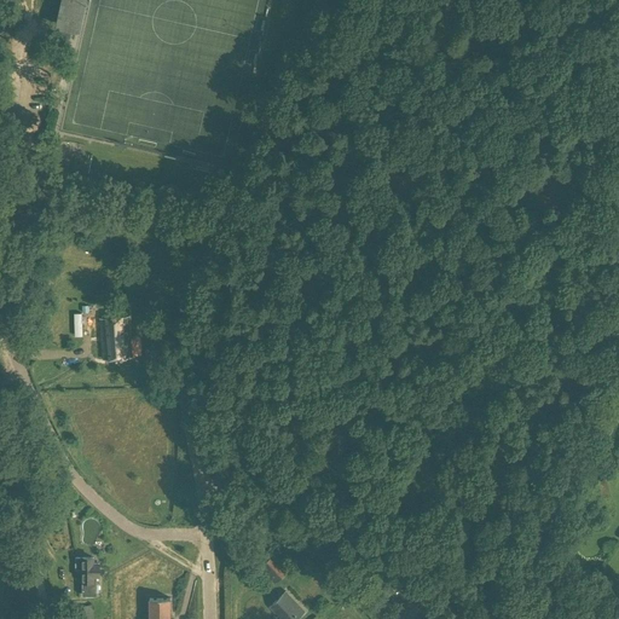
[(132,357),(129,316),(99,318),(102,359),(132,357)]
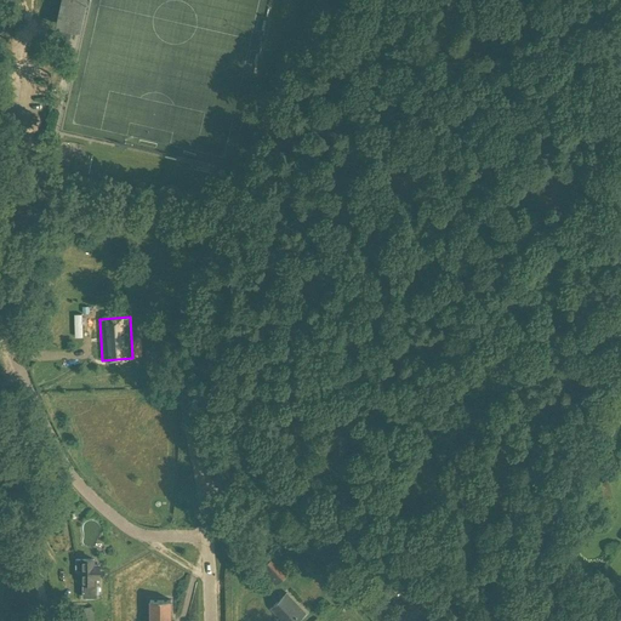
[(275,552),(260,568),(275,585),(291,569),(275,552)]
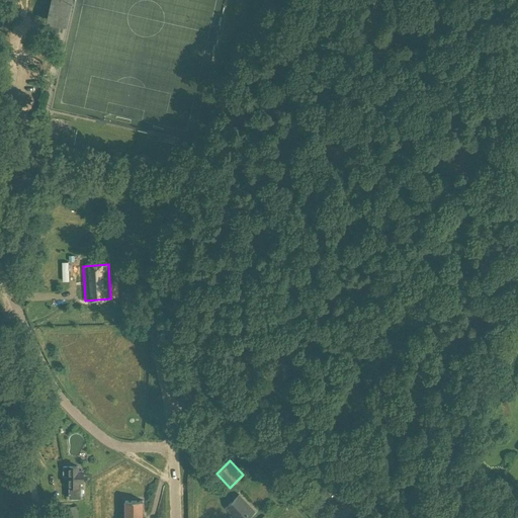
[(79,465),(63,466),(63,477),(69,477),(69,498),(81,498),(81,482),(84,482),(84,470),(79,470),(79,465)]
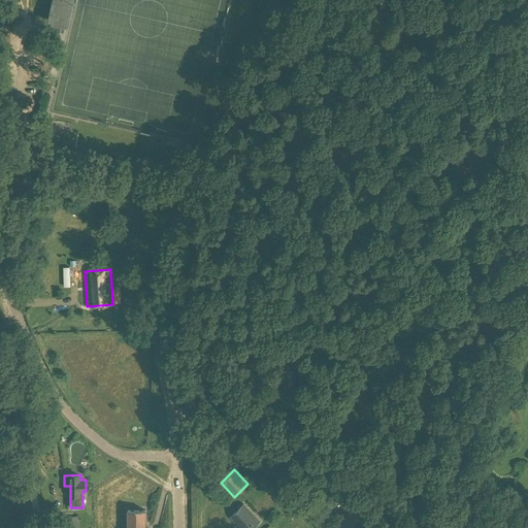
[(243,504),(229,517),(239,527),(253,527),(260,521),(243,504)]
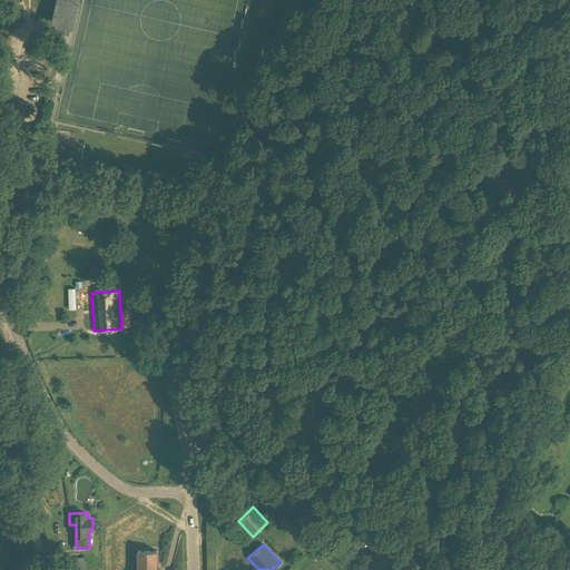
[(157,569),(157,550),(137,550),(137,569),(157,569)]
